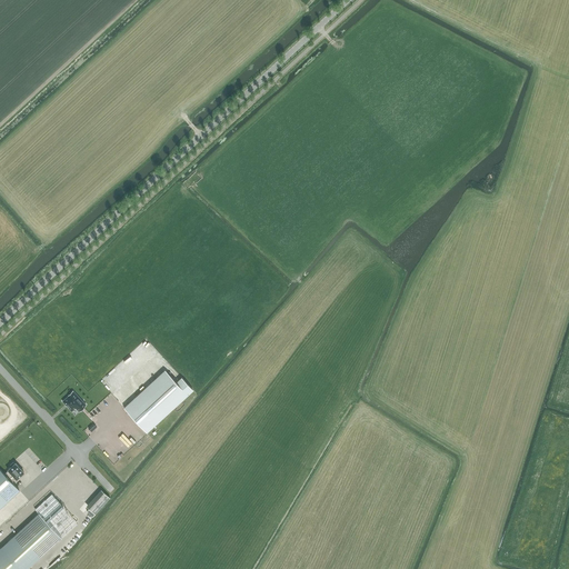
[(147,432),(188,395),(165,370),(123,407),(147,432)]
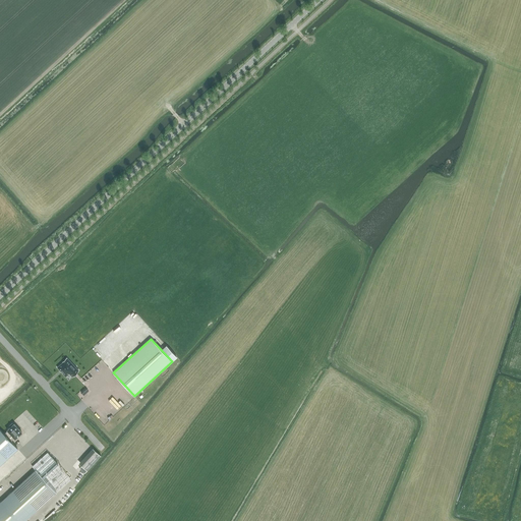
[(63,362),(57,367),(65,377),(70,372),(73,375),(78,370),(67,358),(62,362),(63,362)]
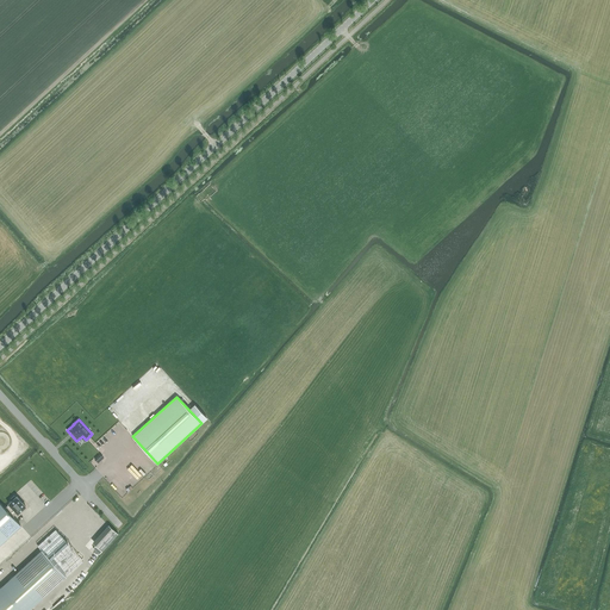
[(0,503),(0,545),(20,526),(12,517),(17,512),(18,514),(25,506),(16,496),(16,497),(14,496),(11,499),(12,500),(8,503),(8,504),(5,508),(0,503)]
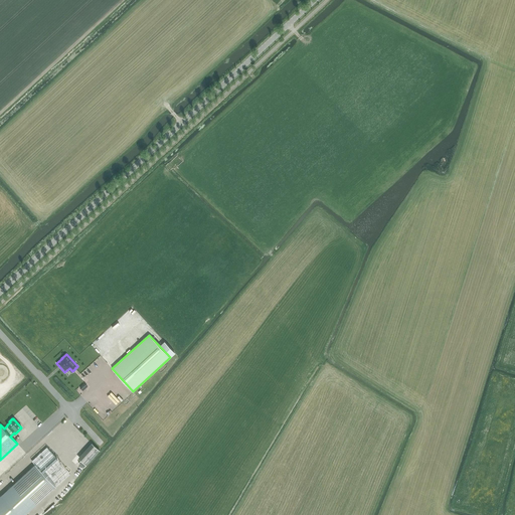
[(94,441),(78,455),(87,463),(102,449),(94,441)]
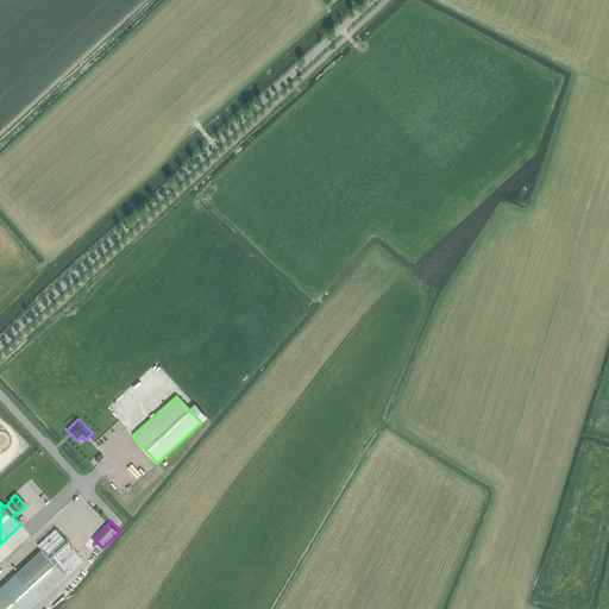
[(55,529),(37,545),(42,548),(66,576),(83,560),(55,529)]
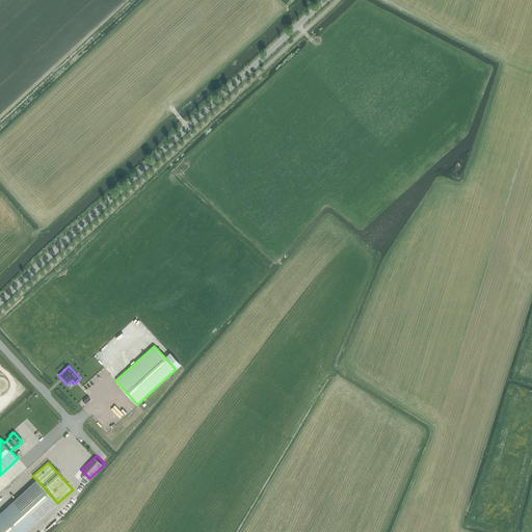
[(36,479),(0,512),(0,531),(25,531),(57,503),(36,479)]
